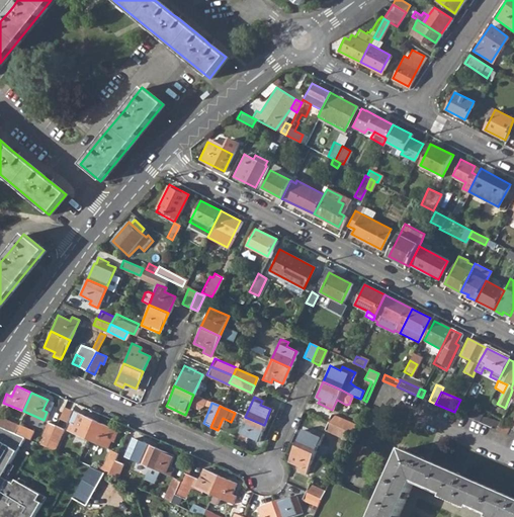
[(63,408),(58,418),(66,422),(71,411),(63,408)]
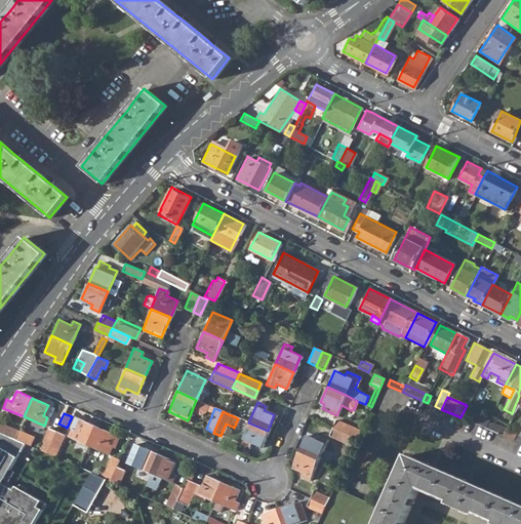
[(467,420),(484,428),(487,422),(487,421),(470,413),(467,420)]
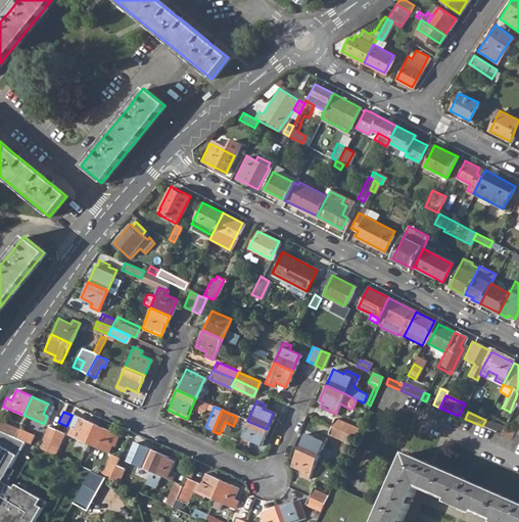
[(66,434),(87,443),(95,424),(75,415),(66,434)]
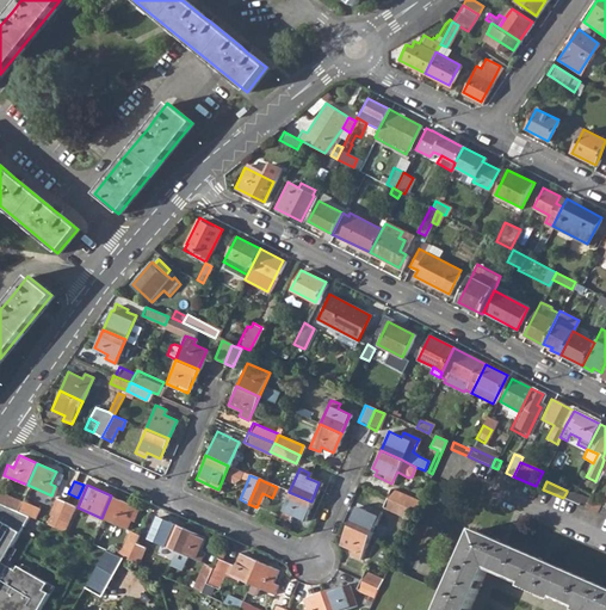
[(387,497),(414,510),(419,500),(390,488),(387,497)]
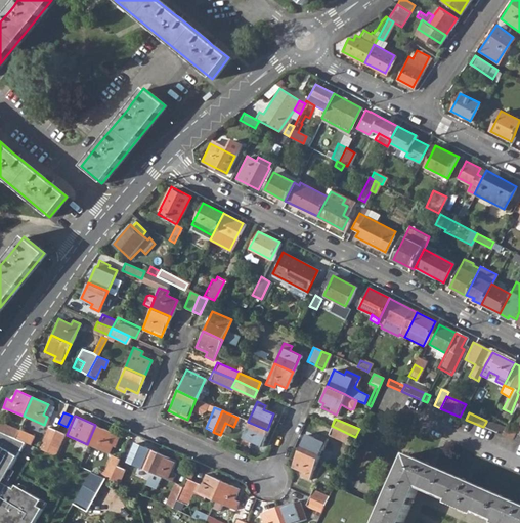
[(0,431),(13,437),(17,430),(0,422),(0,431)]
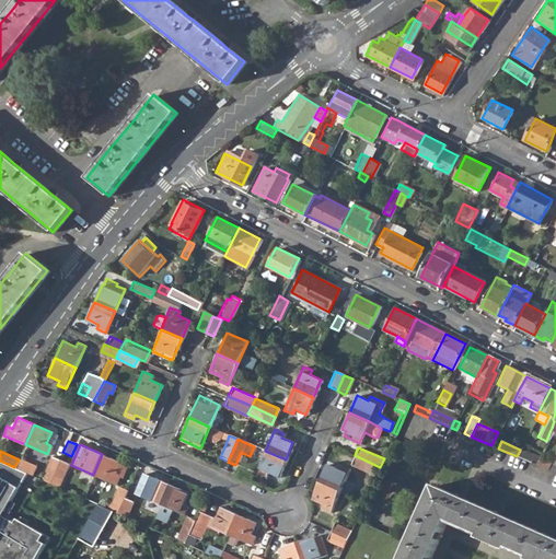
[(255,473),(264,477),(266,473),(278,477),(286,459),(265,451),(255,473)]
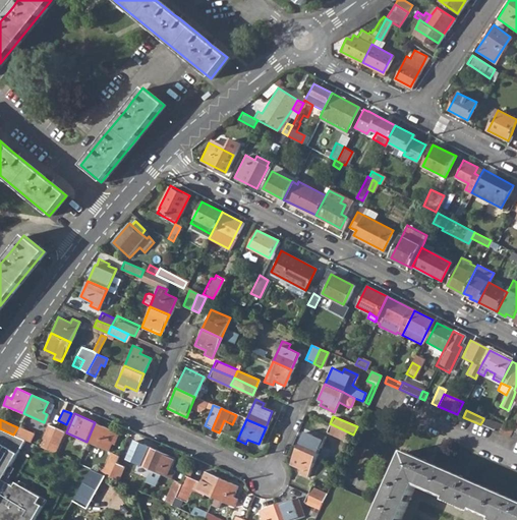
[(490,419),(483,419),(480,424),(495,431),(498,424),(490,419)]
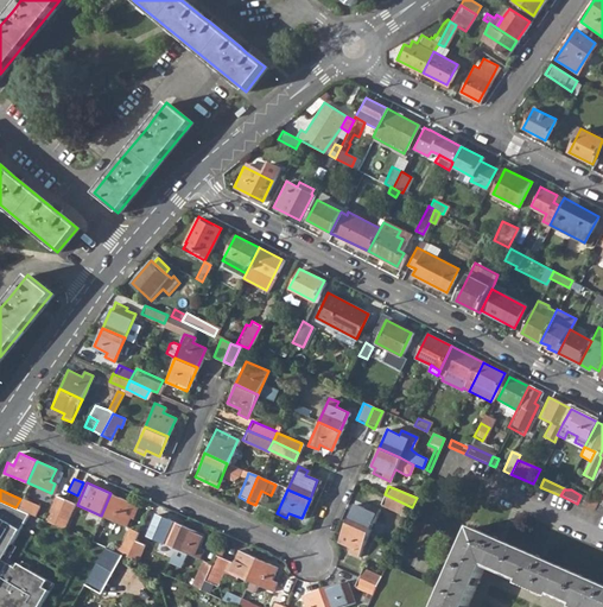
[(101,516),(124,526),(128,517),(124,514),(129,501),(110,493),(101,516)]
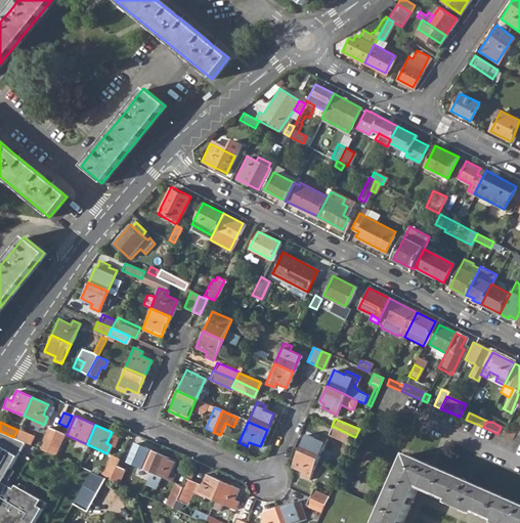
[(38,448),(46,451),(55,430),(48,426),(38,448)]
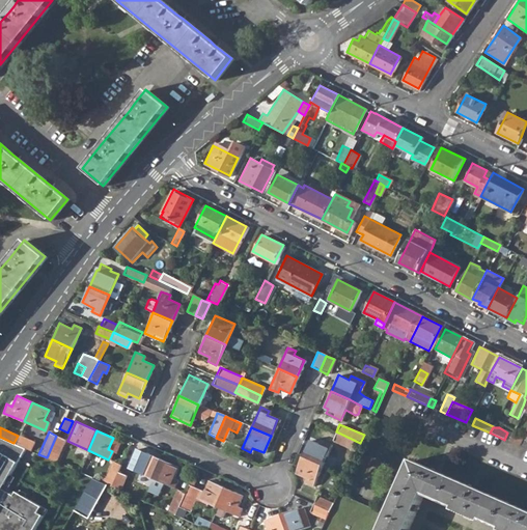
[(332,440),(357,450),(360,443),(336,431),(332,440)]
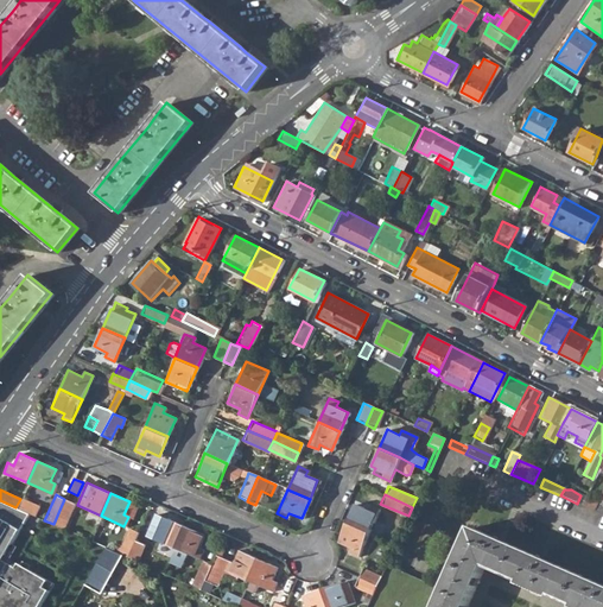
[(16,507),(32,514),(37,504),(20,497),(20,499),(16,507)]
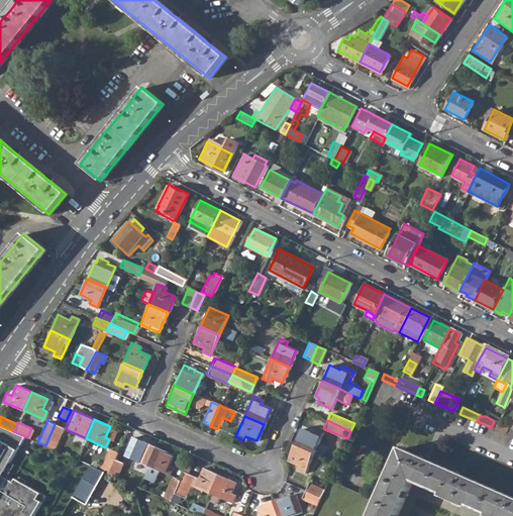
[(508,427),(497,422),(495,429),(505,434),(508,427)]
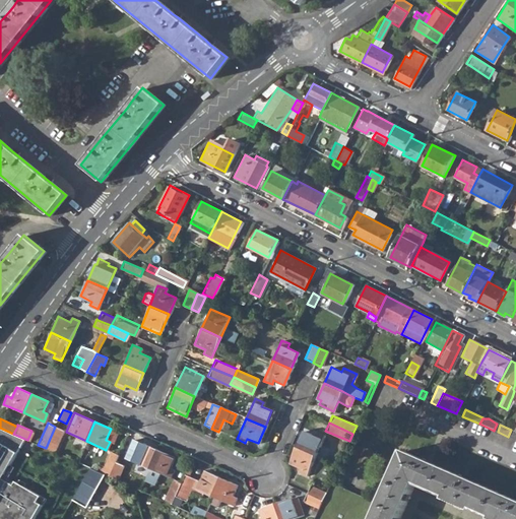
[(46,448),(53,451),(62,430),(55,427),(46,448)]
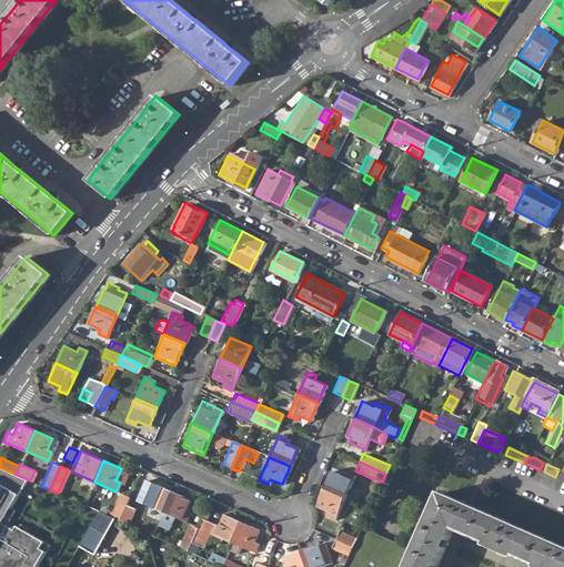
[(123,485),(129,472),(121,468),(116,481),(120,483),(123,485)]
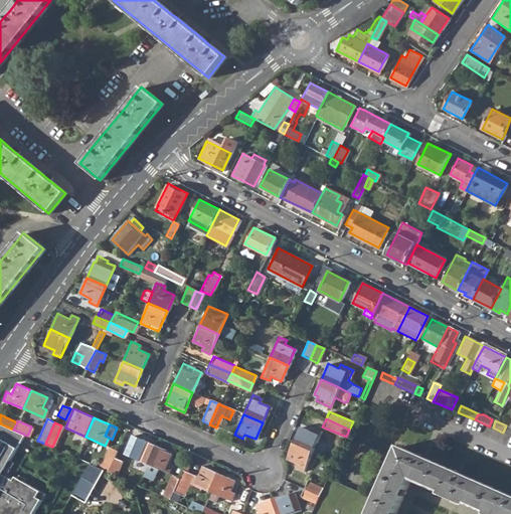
[(0,513),(30,513),(40,500),(34,497),(37,490),(12,476),(10,479),(0,472),(21,437),(0,425),(0,513)]
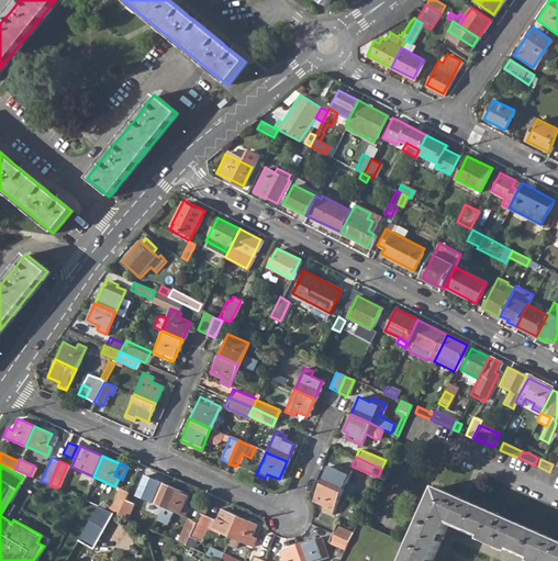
[(320,482),(341,492),(349,470),(341,466),(338,470),(327,464),(320,482)]
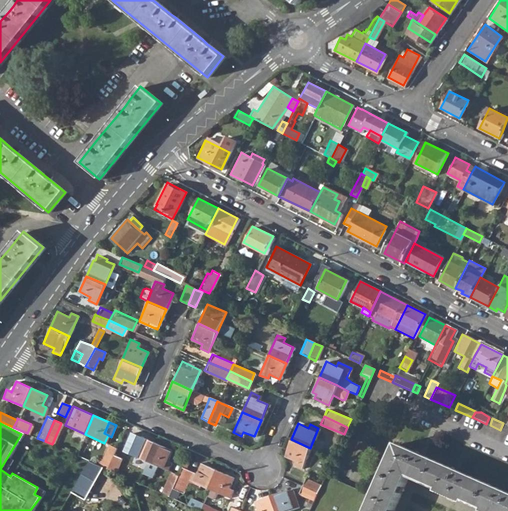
[(127,453),(147,461),(155,442),(139,435),(134,447),(130,445),(127,453)]
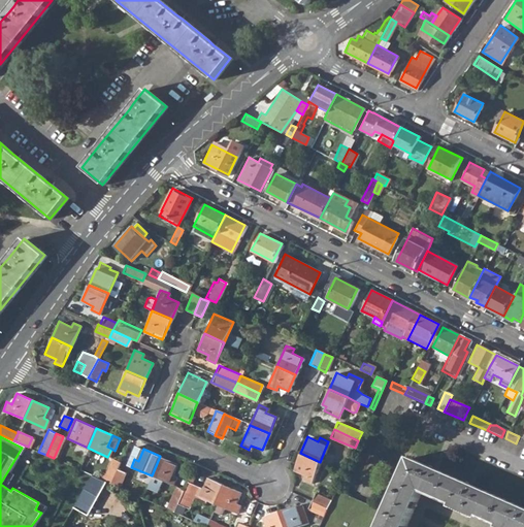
[(302,479),(310,483),(320,462),(300,453),(293,469),(303,474),(302,479)]
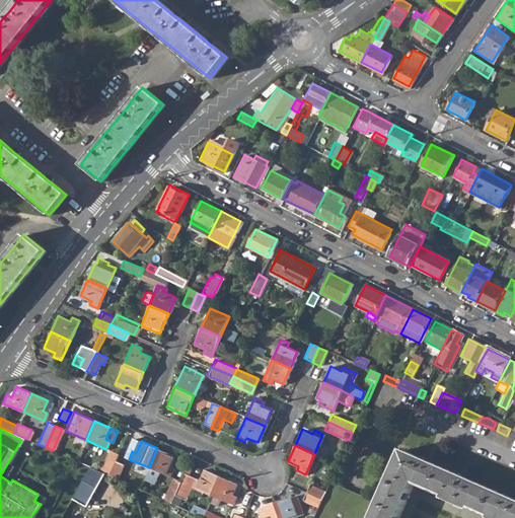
[(149,467),(169,476),(172,469),(168,467),(173,456),(157,448),(149,467)]
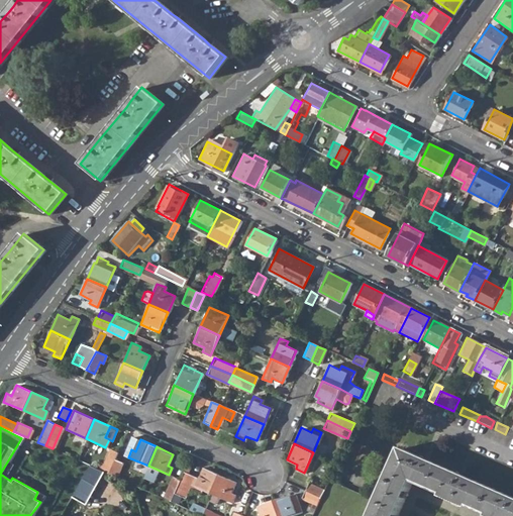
[(110,448),(103,463),(98,461),(96,468),(100,470),(103,471),(108,474),(114,458),(117,451),(110,448)]
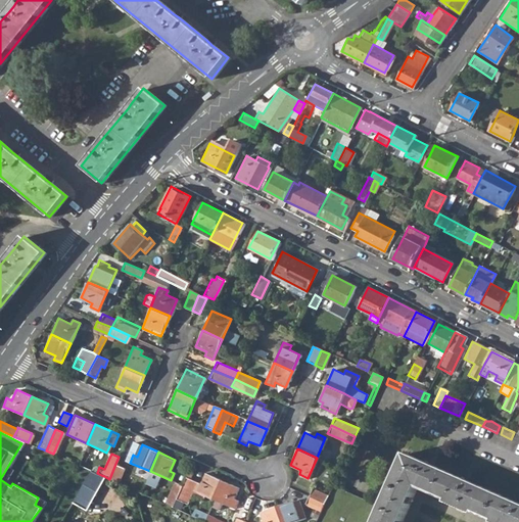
[(518,521),(518,504),(404,454),(373,521),(398,521),(416,485),(446,499),(445,502),(470,513),(472,510),(492,519),(491,521),(518,521)]
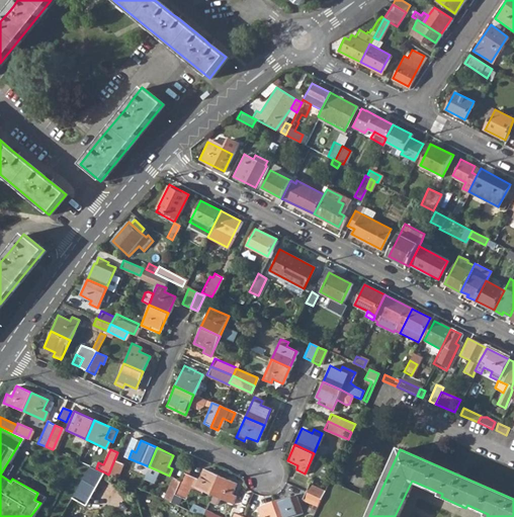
[(108,475),(115,478),(122,462),(114,459),(108,475)]
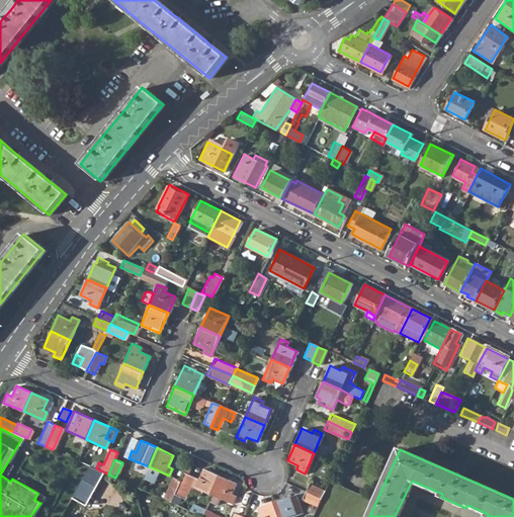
[(84,505),(103,471),(100,470),(96,468),(71,497),(84,505)]
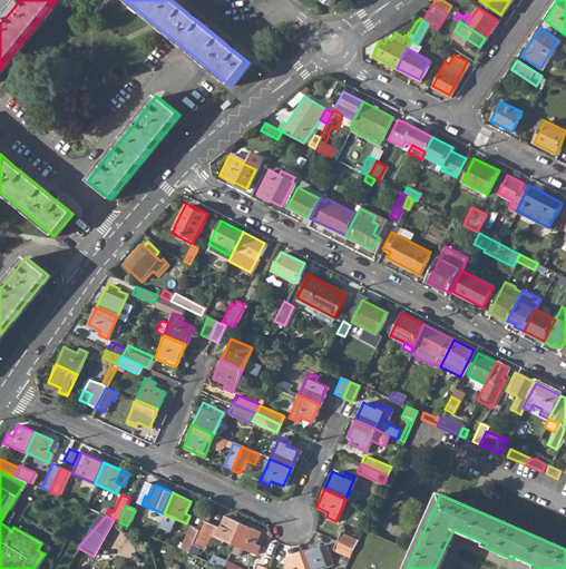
[(198,529),(192,543),(204,549),(208,538),(221,542),(222,539),(233,545),(242,523),(224,516),(220,527),(202,520),(198,529)]
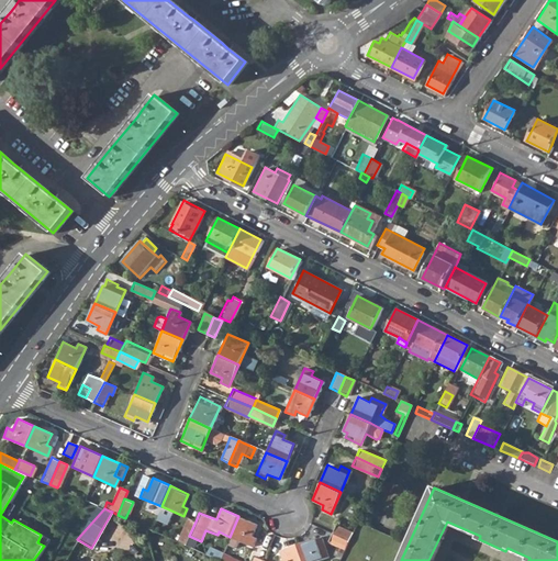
[(230,537),(252,547),(255,538),(250,536),(256,524),(238,516),(230,537)]
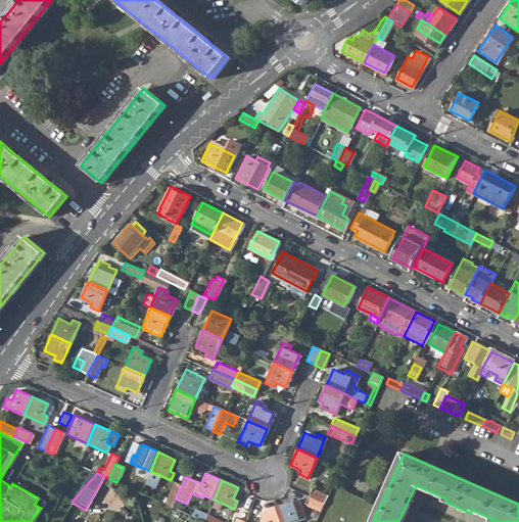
[(166,504),(173,507),(176,499),(182,485),(175,482),(166,504)]
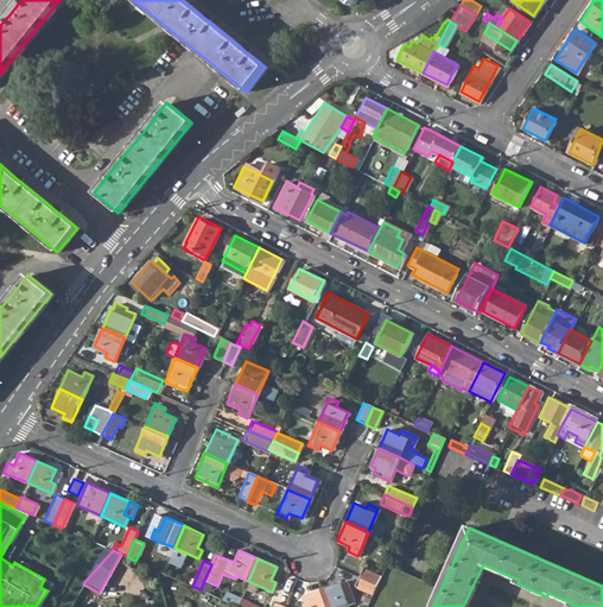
[(357,576),(375,585),(380,575),(361,568),(357,576)]
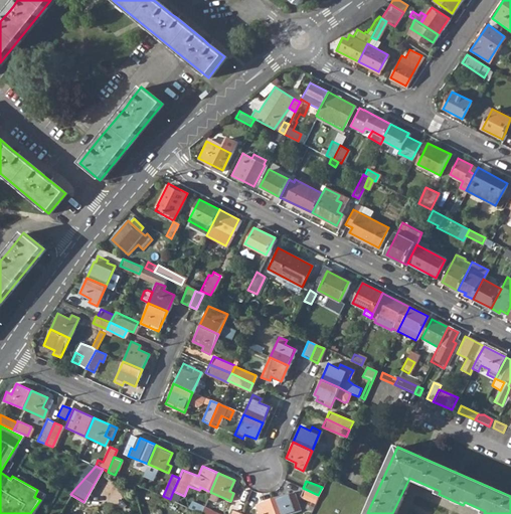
[(300,495),(315,502),(318,495),(303,488),(300,495)]
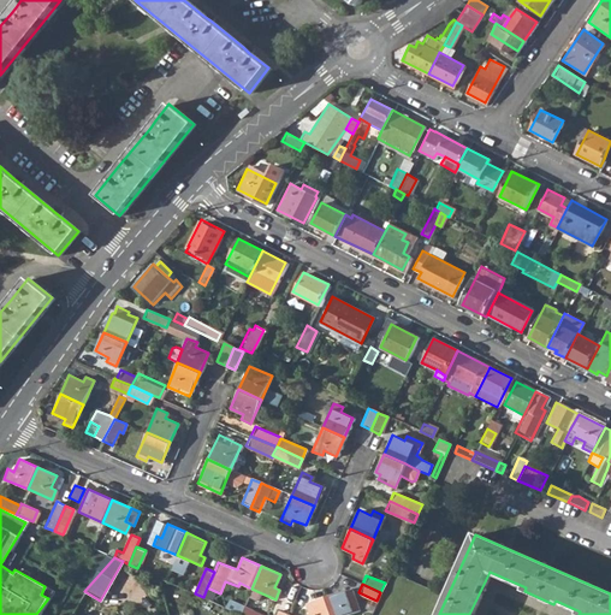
[(324,597),(331,614),(345,614),(357,611),(349,590),(345,591),(344,590),(324,597)]
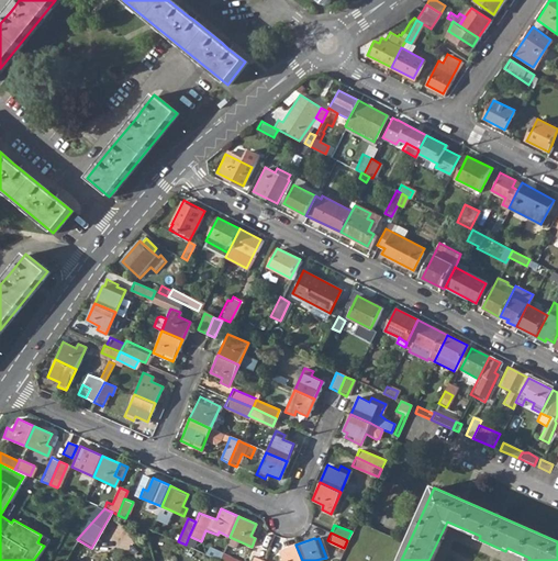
[(302,560),(296,545),(278,550),(281,560),(302,560)]
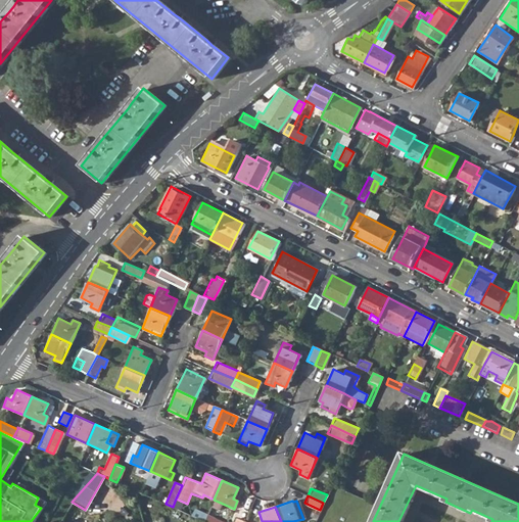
[(191,516),(204,521),(207,515),(194,510),(191,516)]
